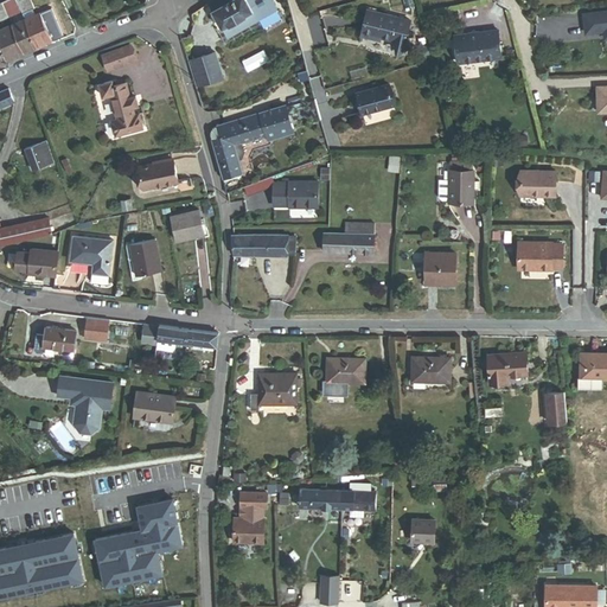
[(8,18),(21,12),(16,0),(8,0),(1,2),(8,18)]
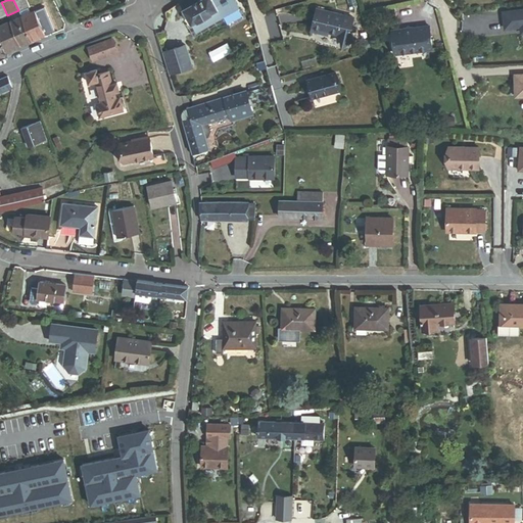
[(28,7),(29,6),(26,0),(13,0),(18,10),(18,11),(28,7)]
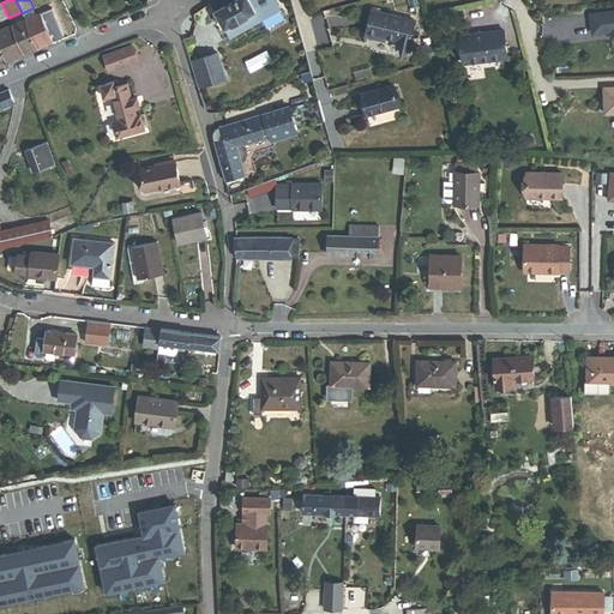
[(248,0),(215,0),(210,4),(224,29),(256,12),(248,0)]
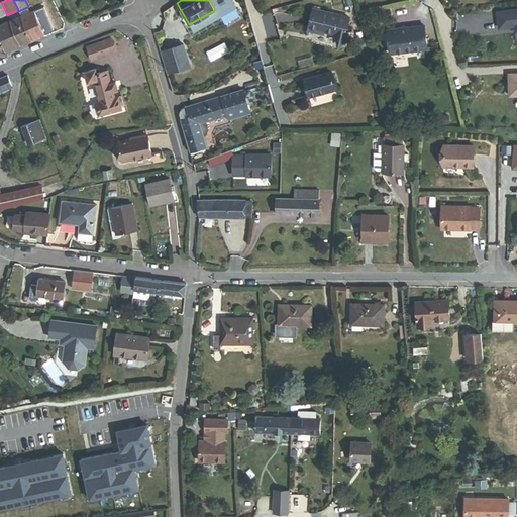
[(209,0),(215,10),(189,24),(194,32),(236,9),(231,0),(209,0)]
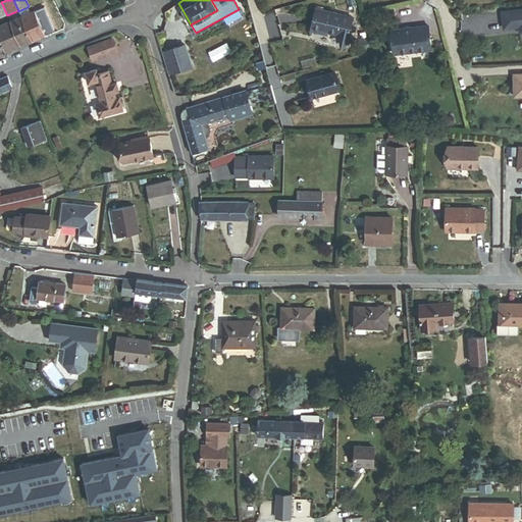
[(21,16),(30,12),(28,7),(18,11),(21,16)]
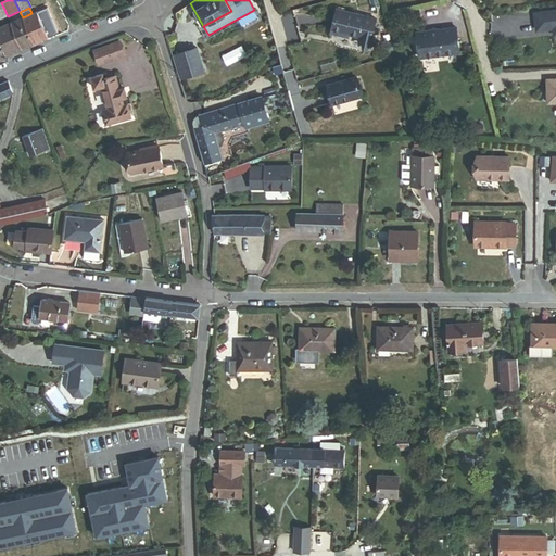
[(58,32),(47,8),(32,13),(23,17),(34,42),(58,32)]
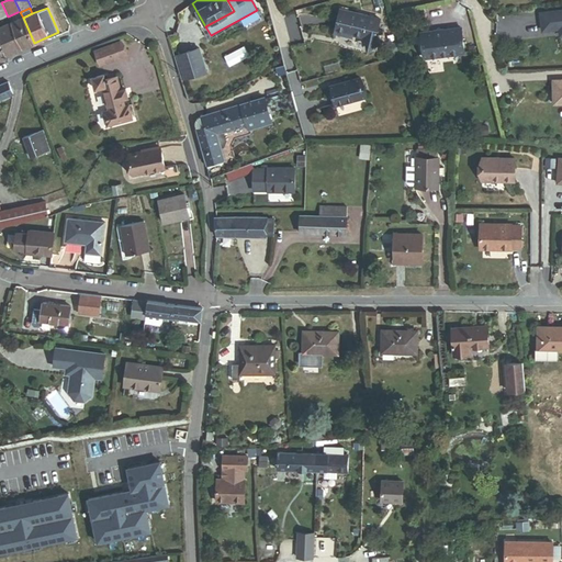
[(378,32),(381,19),(341,8),(335,33),(345,35),(346,32),(353,34),(364,37),(370,47),(382,41),(378,32)]
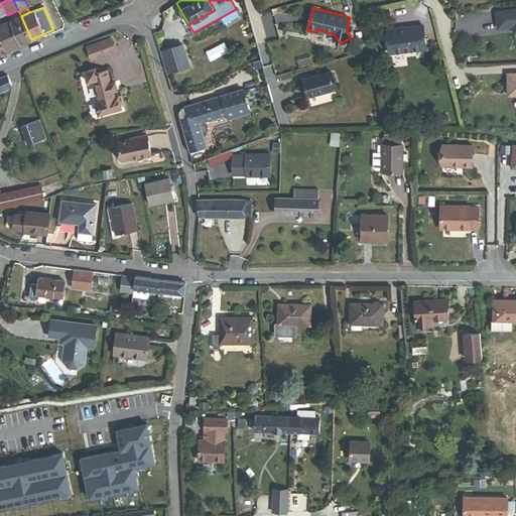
[(515,10),(496,13),(498,29),(513,27),(514,34),(515,33),(515,10)]
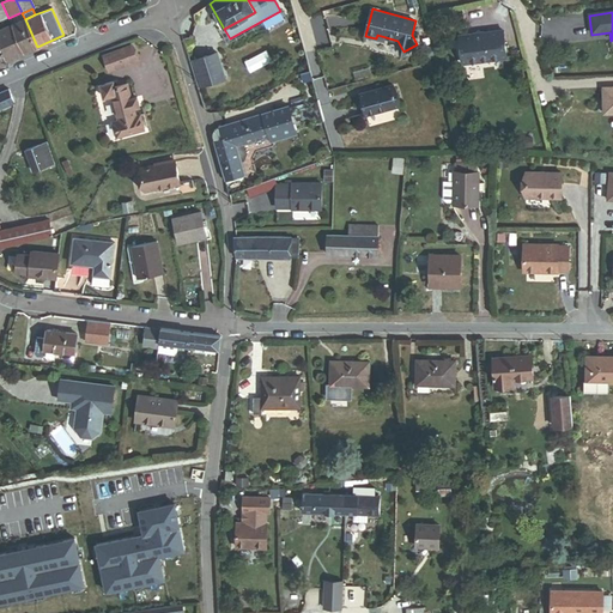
[(24,53),(37,47),(25,19),(11,25),(24,53)]
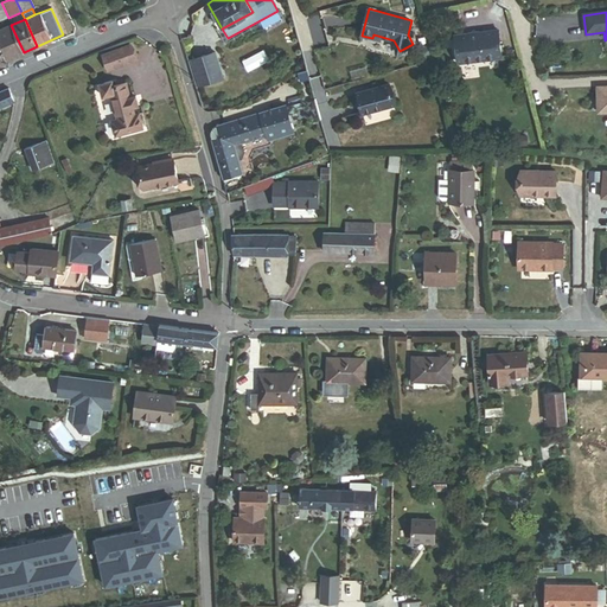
[(0,45),(6,59),(24,52),(11,25),(0,29),(0,45)]
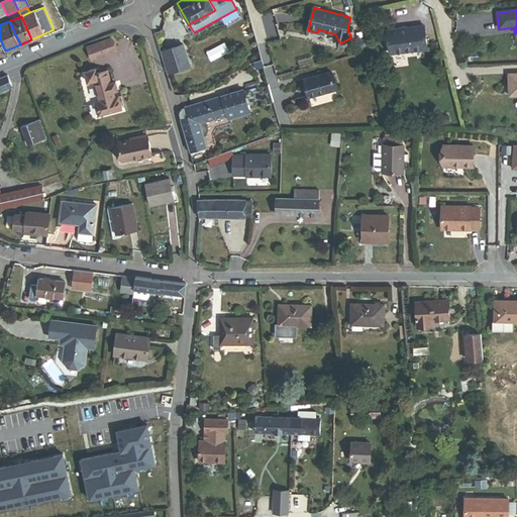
[(427,48),(424,26),(388,30),(391,54),(427,48)]
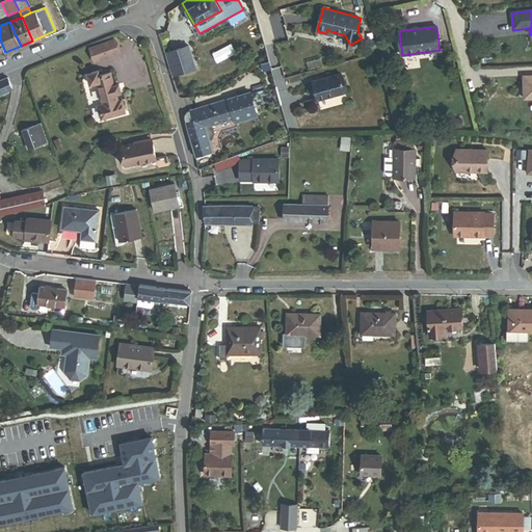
[(95,61),(120,53),(114,41),(90,49),(95,61)]
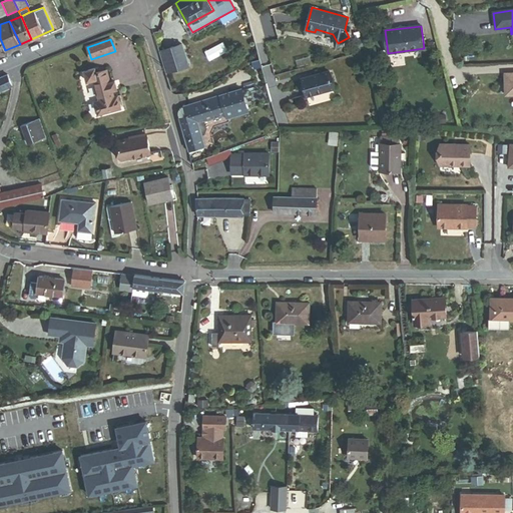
[(188,66),(181,43),(158,50),(165,73),(188,66)]
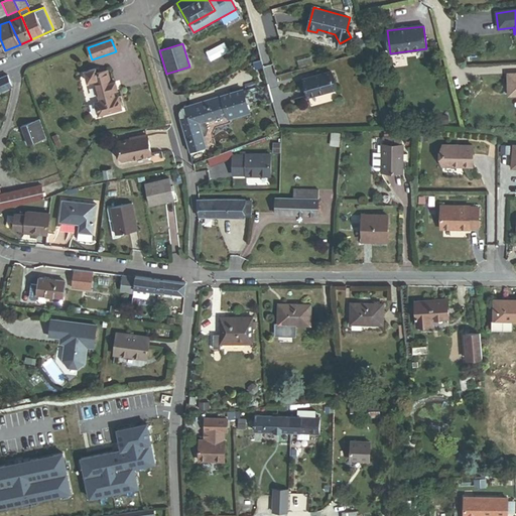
[(112,82),(108,69),(98,72),(97,68),(85,71),(88,82),(95,81),(100,101),(95,102),(99,115),(122,109),(119,96),(113,98),(112,92),(118,90),(116,81),(112,82)]
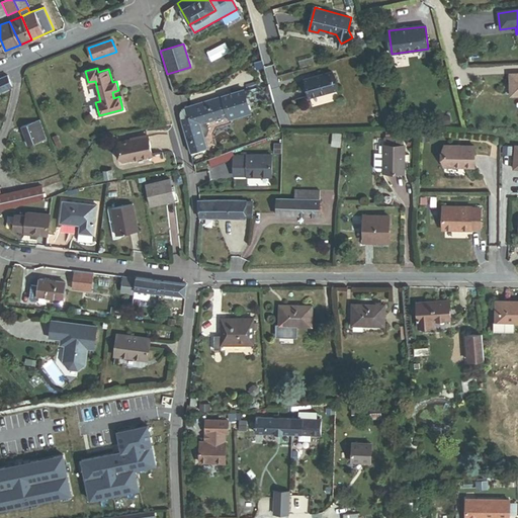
[(337,89),(332,72),(305,80),(310,96),(337,89)]
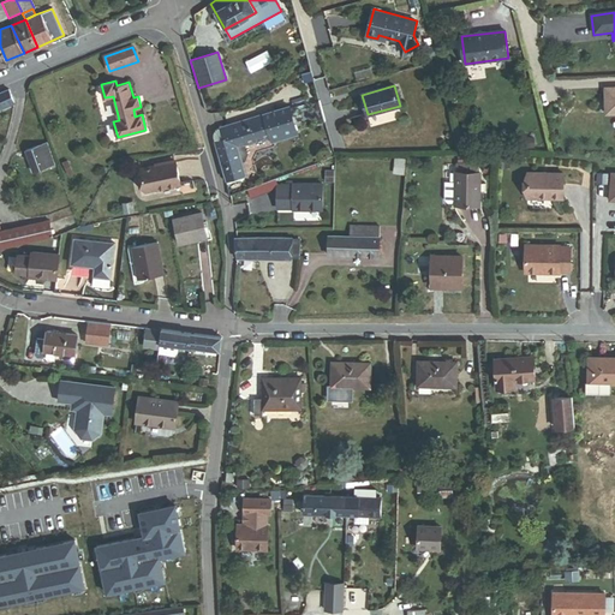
[(0,109),(15,103),(10,89),(0,93),(0,109)]
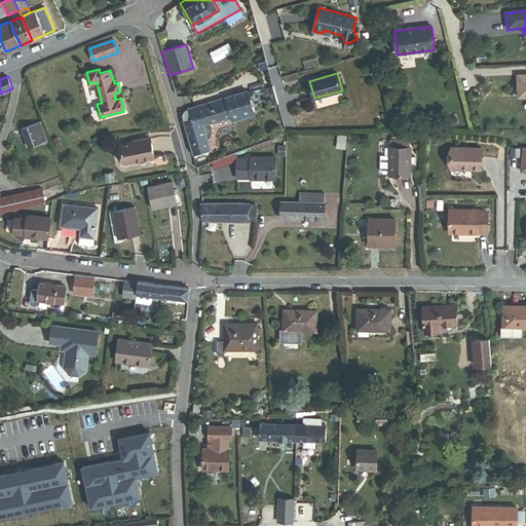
[(525,76),(513,78),(515,99),(525,98),(525,76)]
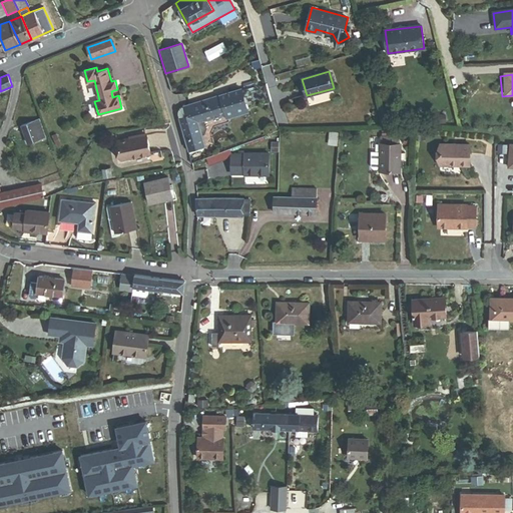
[(189,150),(203,146),(200,136),(204,135),(207,129),(205,123),(228,115),(229,119),(248,113),(241,90),(181,108),(178,113),(189,150)]
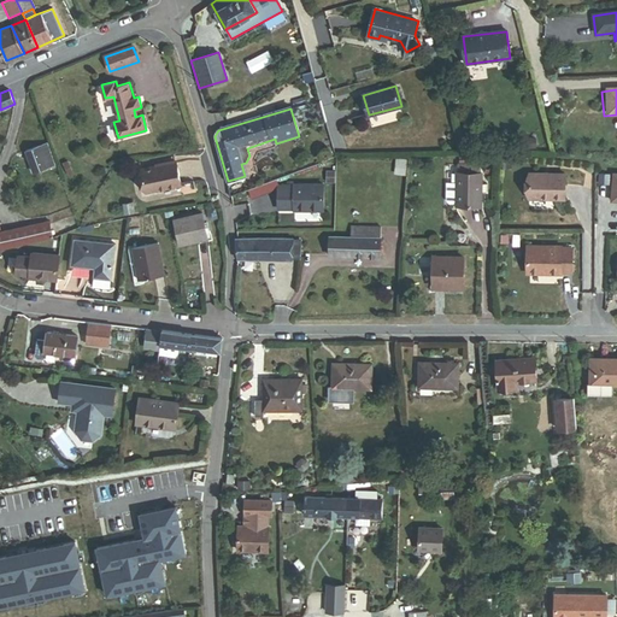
[(54,166),(57,165),(48,144),(27,152),(34,174),(50,168),(51,171),(56,169),(54,166)]
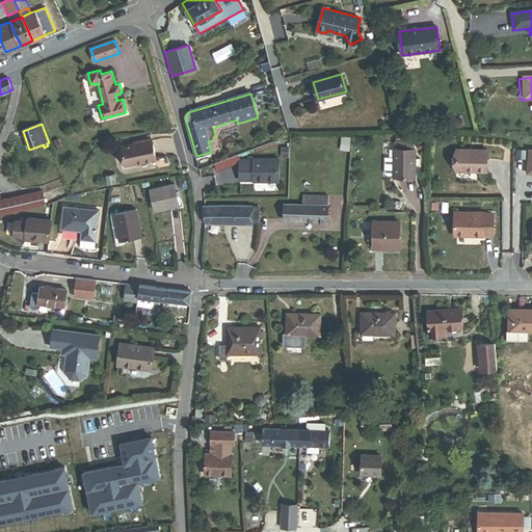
[(125,164),(156,158),(153,140),(122,147),(125,164)]
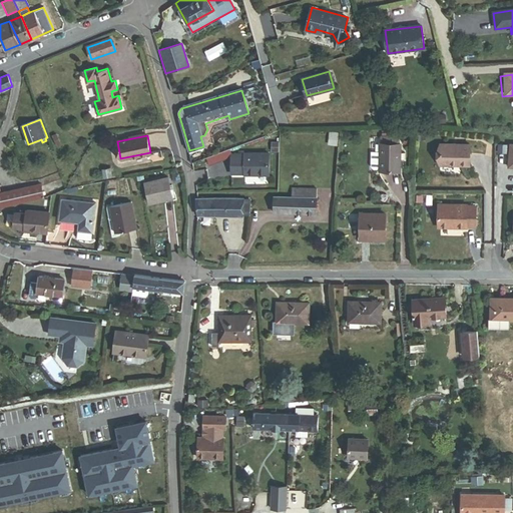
[(400,170),(400,144),(399,144),(399,137),(381,137),(381,144),(380,144),(380,152),(372,152),(372,166),(374,168),(380,168),(380,170),(400,170)]
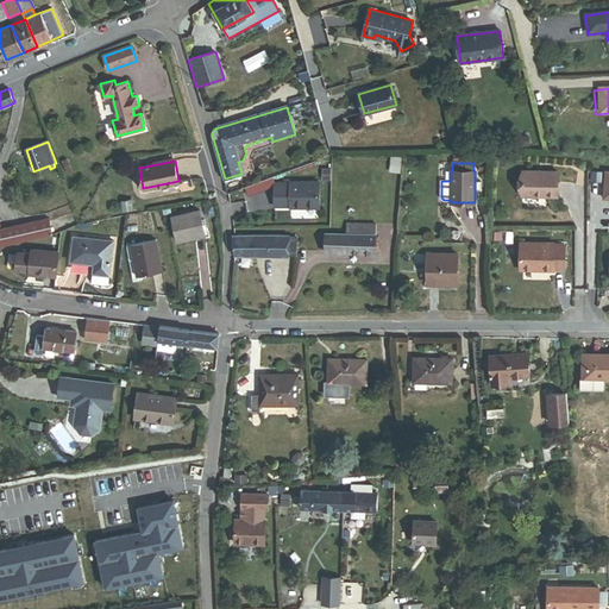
[(558,171),(523,171),(523,196),(558,196),(558,171)]
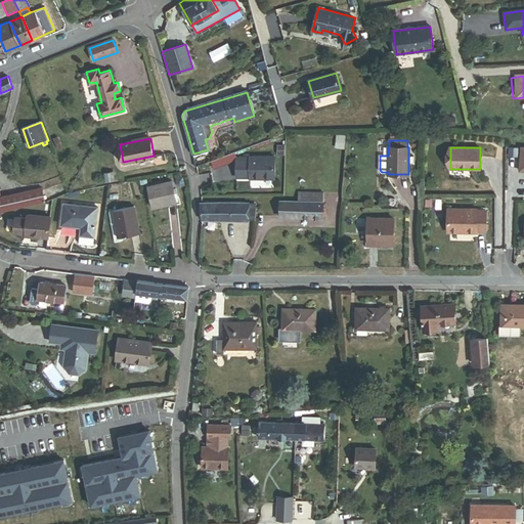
[(273,178),(273,158),(250,158),(250,159),(236,159),(236,176),(250,176),(250,178),(273,178)]
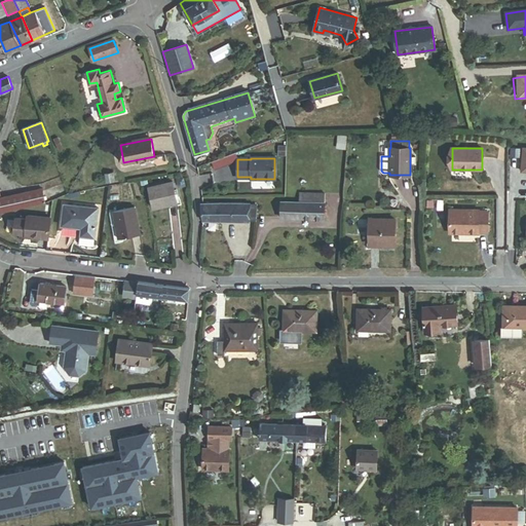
[(107,182),(116,181),(114,173),(106,174),(107,182)]
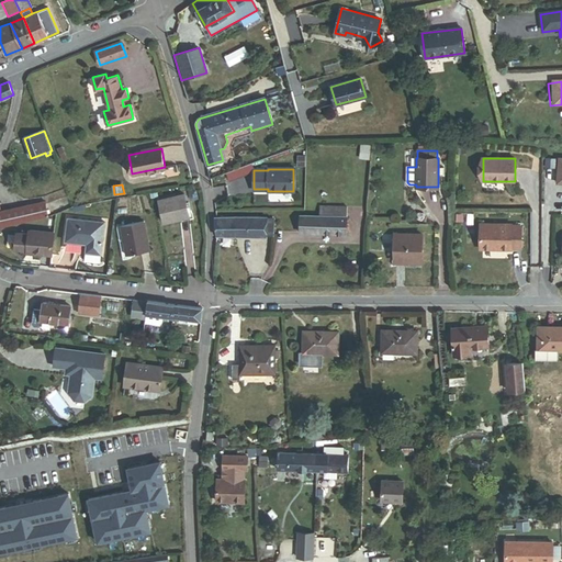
[(164,224),(190,217),(184,197),(158,202),(164,224)]
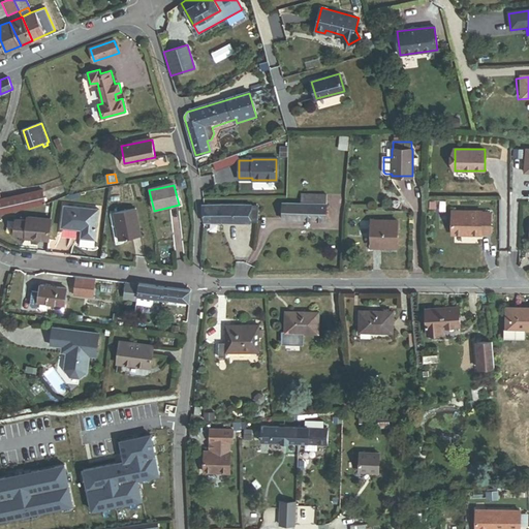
[(25,194),(27,208),(45,204),(43,190),(25,194)]
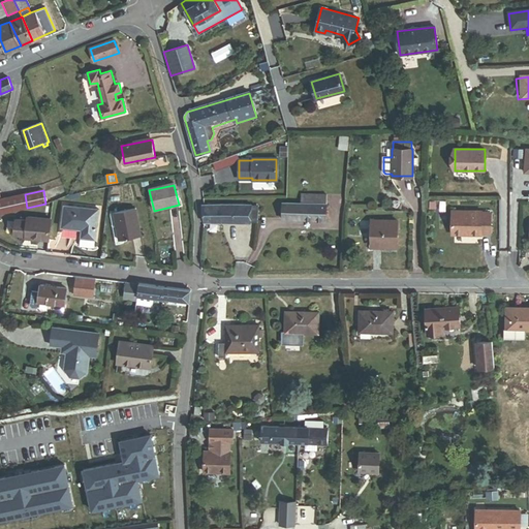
[(21,210),(27,208),(25,194),(18,195),(21,210)]
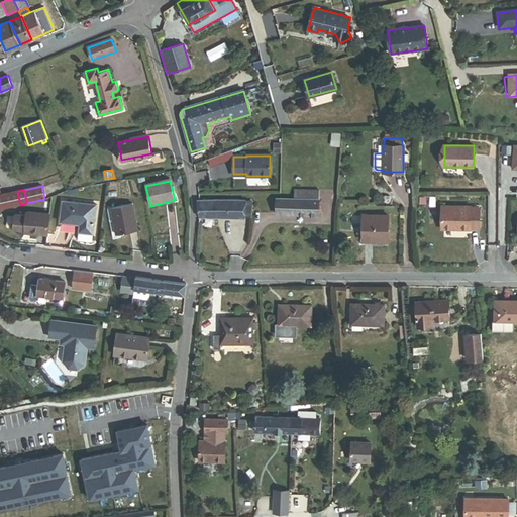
[(325,216),(326,191),(302,190),(302,199),(276,198),(275,214),(325,216)]
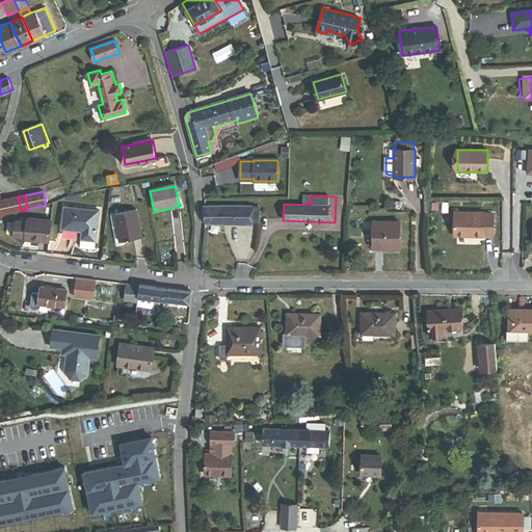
[(0,214),(21,211),(18,196),(1,200),(0,198),(0,214)]
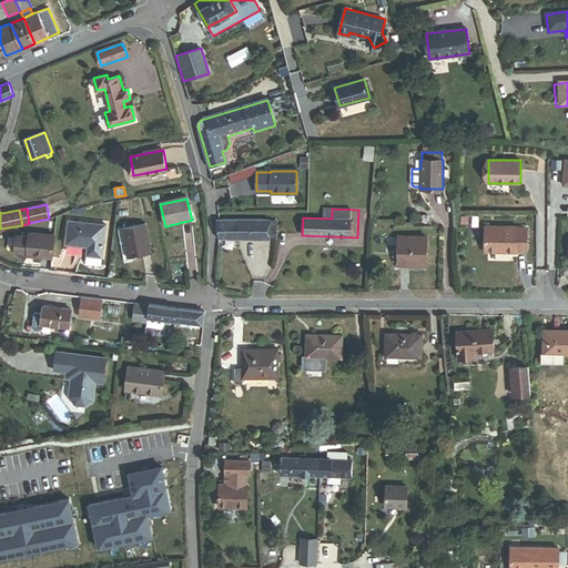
[(276,239),(275,220),(216,220),(217,240),(267,241),(267,239),(276,239)]
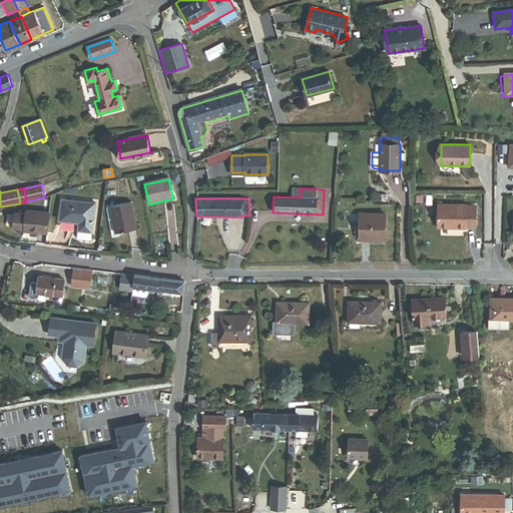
[(91,230),(94,203),(63,199),(60,219),(80,221),(79,229),(91,230)]
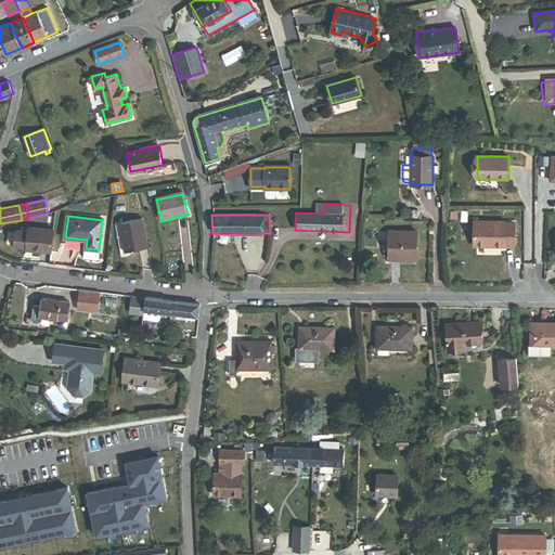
[(126,252),(147,247),(142,219),(120,223),(126,252)]
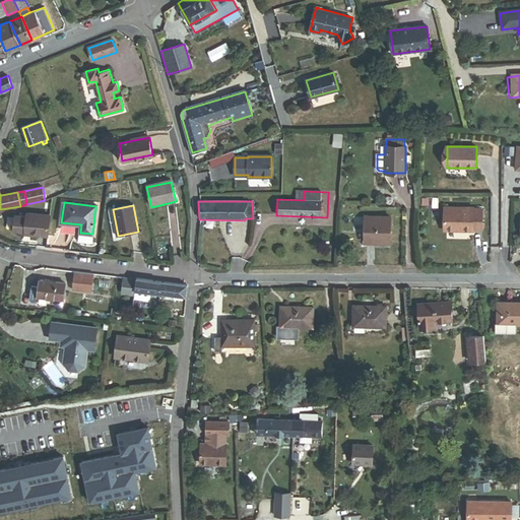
[(482,230),(482,209),(474,209),(474,207),(445,207),(444,231),(473,231),(473,230),(482,230)]
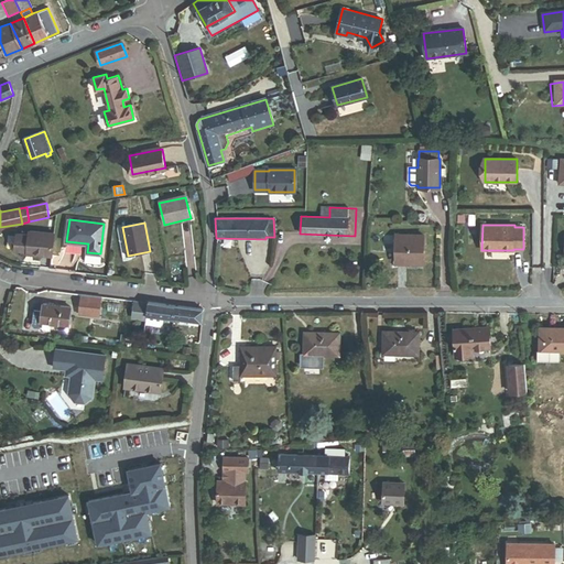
[(29,255),(53,257),(55,235),(31,232),(30,236),(17,235),(15,250),(25,251),(29,251),(29,255)]
